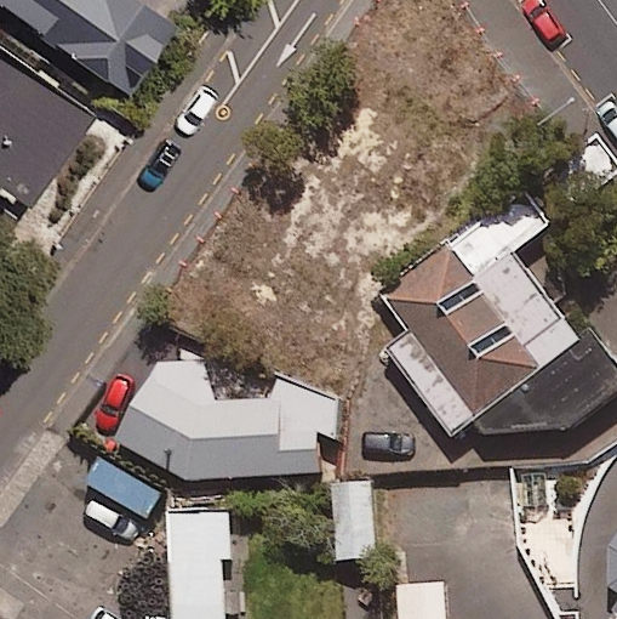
[(0,1),(116,85),(167,16),(146,0),(0,0),(0,1)]
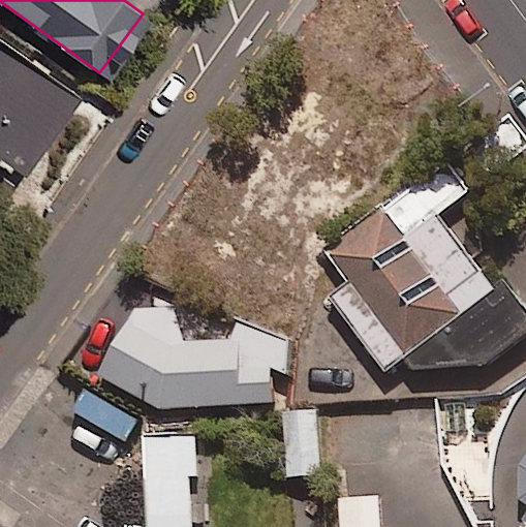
[(0,154),(13,163),(68,84),(0,36),(0,154)]
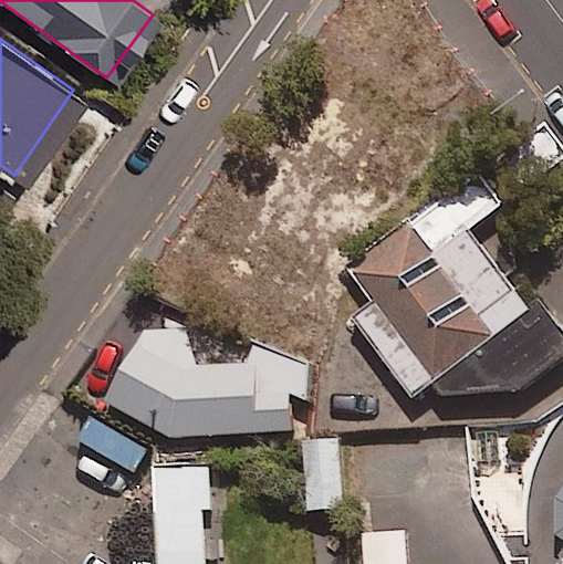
[(562,336),(537,300),(527,307),(468,228),(502,202),(478,169),(346,267),(371,301),(351,316),(410,398),(431,382),(441,396),(517,389),(562,355),(562,336)]
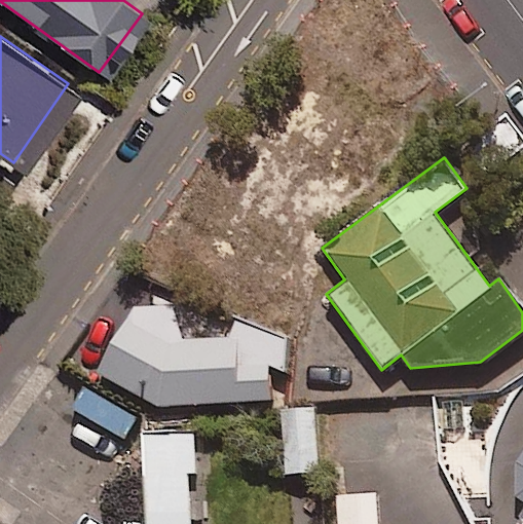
[(170,337),(127,315),(98,376),(158,407),(268,401),(267,370),(286,369),(284,331),(170,337)]
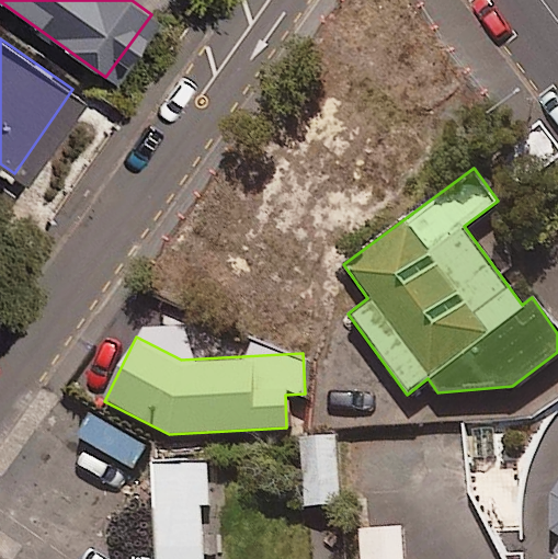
[(337,504),(337,434),(303,434),(303,504),(337,504)]
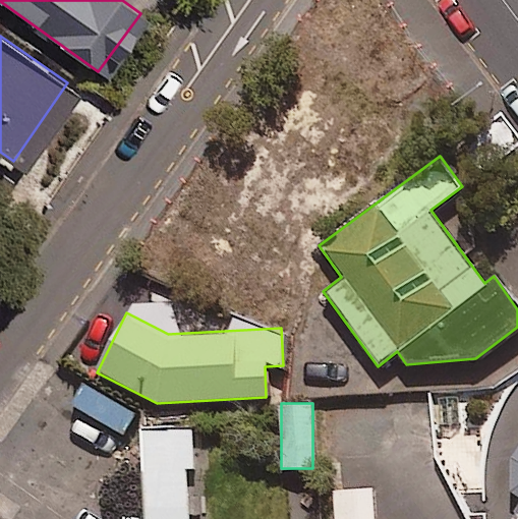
[(187,518),(186,468),(196,468),(195,431),(150,433),(152,518),(187,518)]
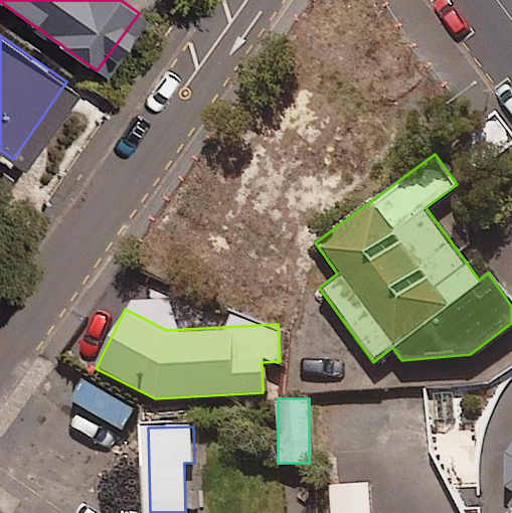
[(511,512),(511,447),(476,494),(478,512),(511,512)]
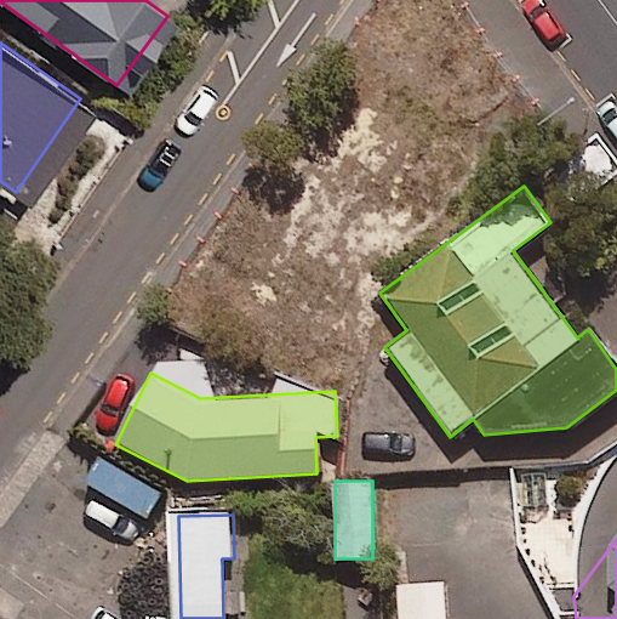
[(444,618),(441,581),(396,585),(399,618),(444,618)]
